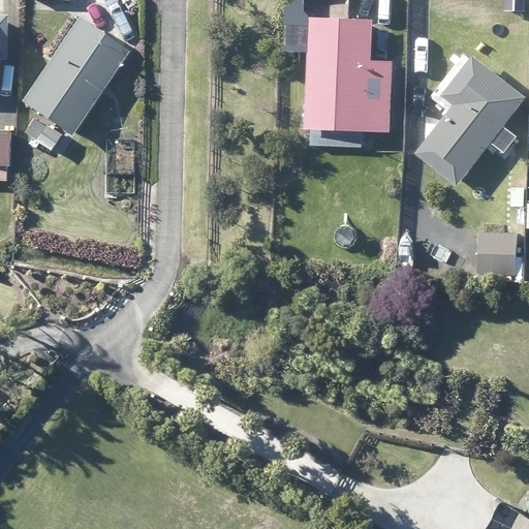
[(86,26),(81,22),(72,17),(16,100),(58,130),(65,133),(122,50),(86,26)]
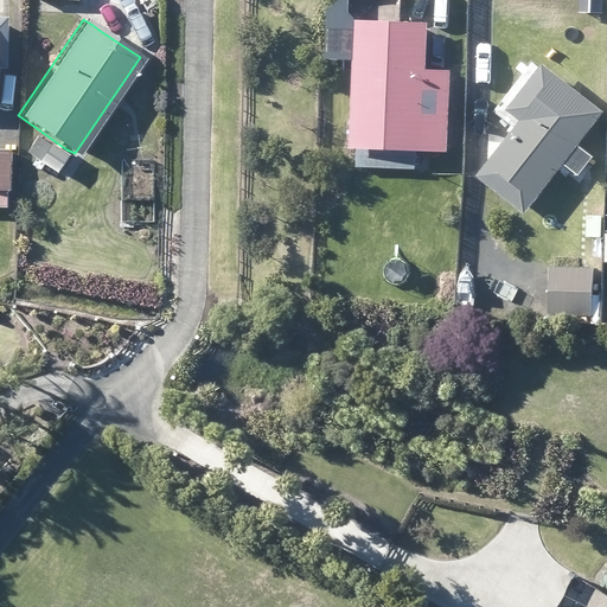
[(440,69),(435,69),(422,68),(423,21),(352,19),(351,61),(343,61),(343,68),(343,77),(350,78),(346,147),(356,147),(355,166),(415,167),(415,149),(433,151),(446,151),(446,146),(448,69),(440,69)]
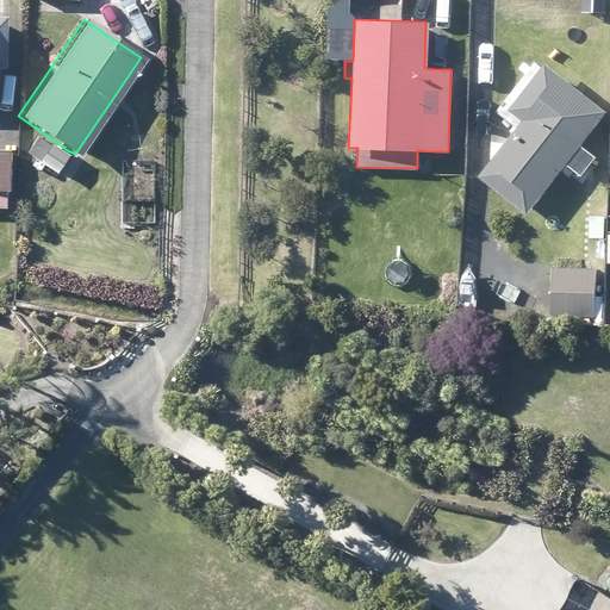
[(572,151),(578,143),(604,111),(542,62),(505,110),(518,120),(510,131),(506,137),(491,155),(475,175),(490,187),(523,213),(572,151)]
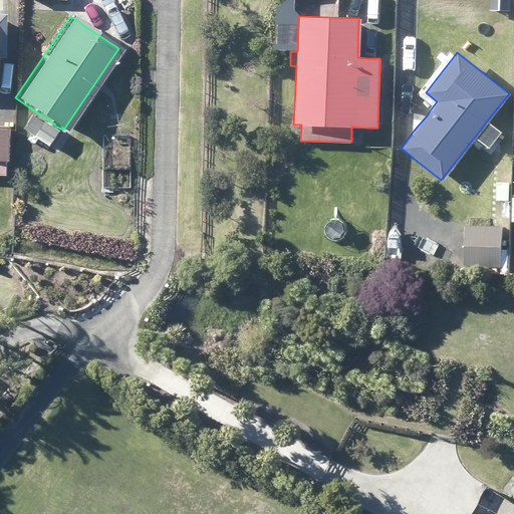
[(54,131),(30,113),(20,127),(44,145),(54,131)]
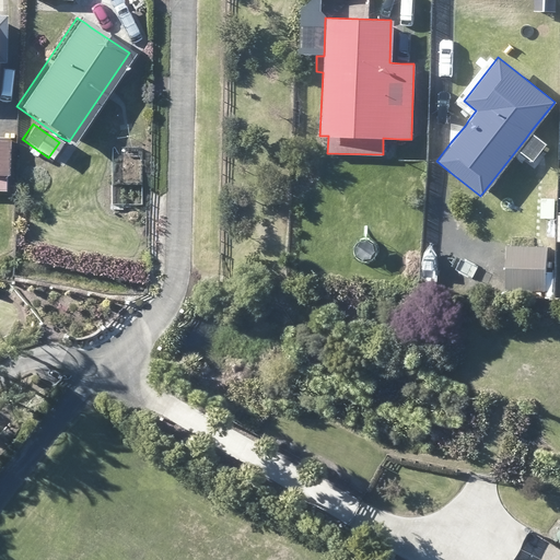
[(545,218),(553,219),(555,200),(544,200),(543,218),(545,218)]
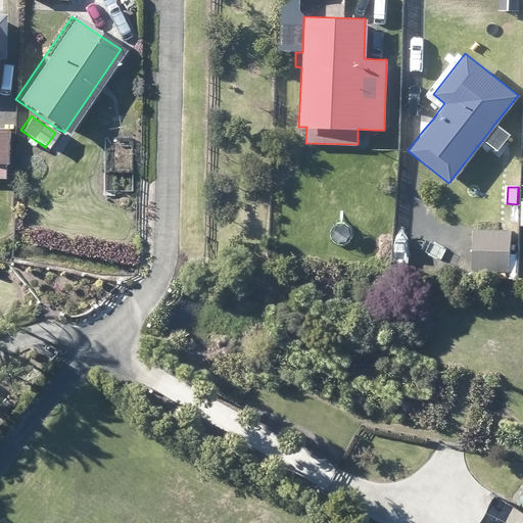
[(470,229),(470,265),(470,271),(508,271),(508,229),(470,229)]
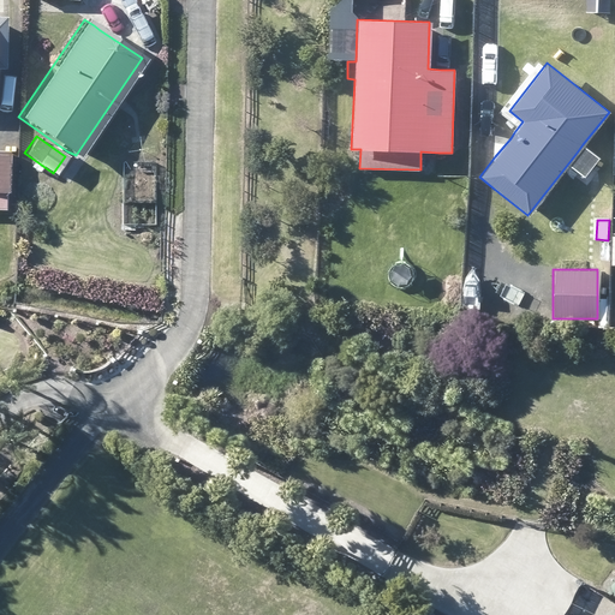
All buildings are outlined.
